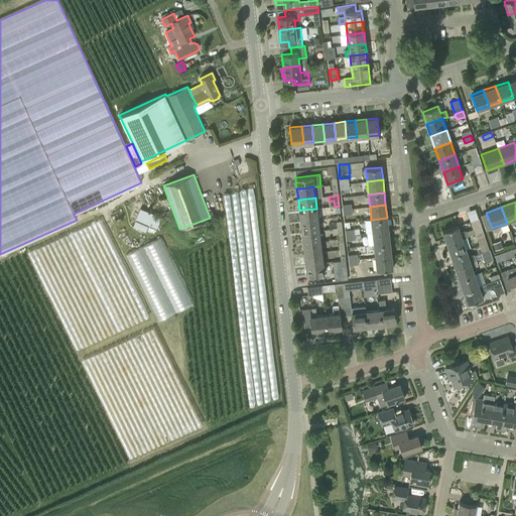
[(470,221),(478,218),(474,208),(466,210),(470,221)]
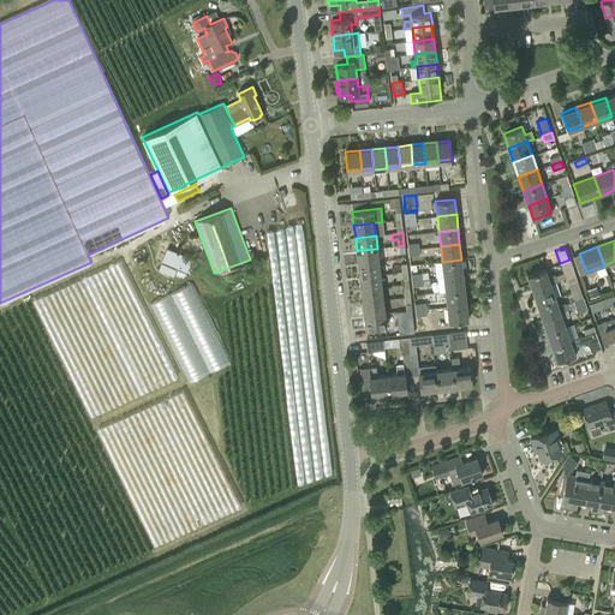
[(358,260),(358,263),(362,263),(364,263),(378,261),(377,249),(362,250),(359,250),(357,251),(358,260)]
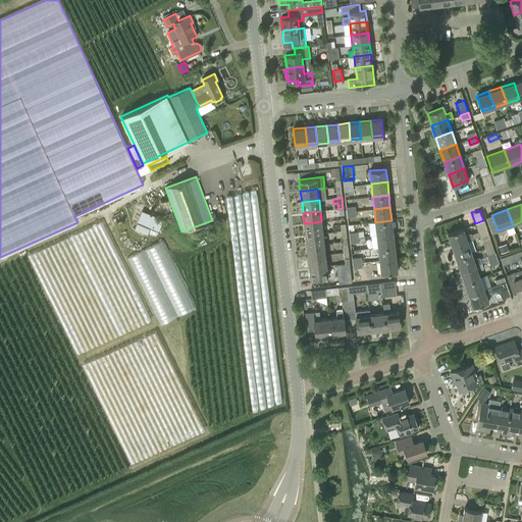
[(164,219),(152,214),(147,226),(159,231),(164,219)]
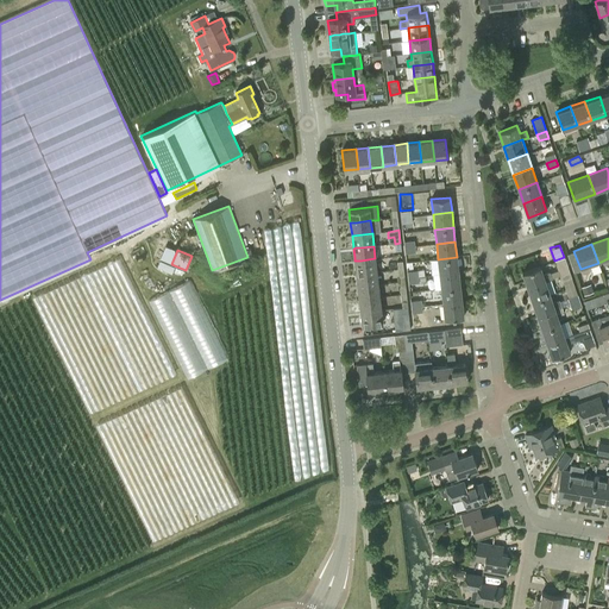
[(438,259),(440,274),(458,271),(457,257),(438,259)]
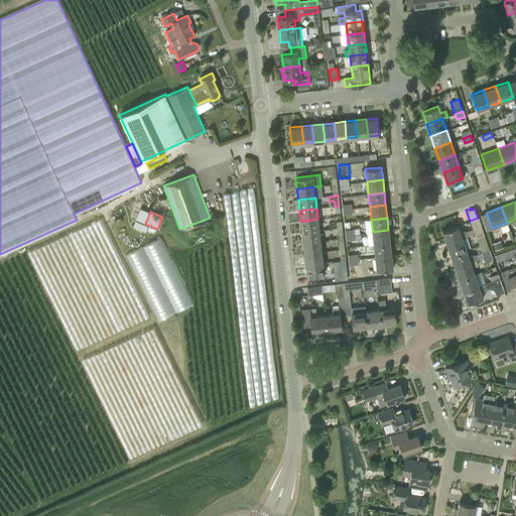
[(475,234),(483,231),(478,218),(470,221),(475,234)]
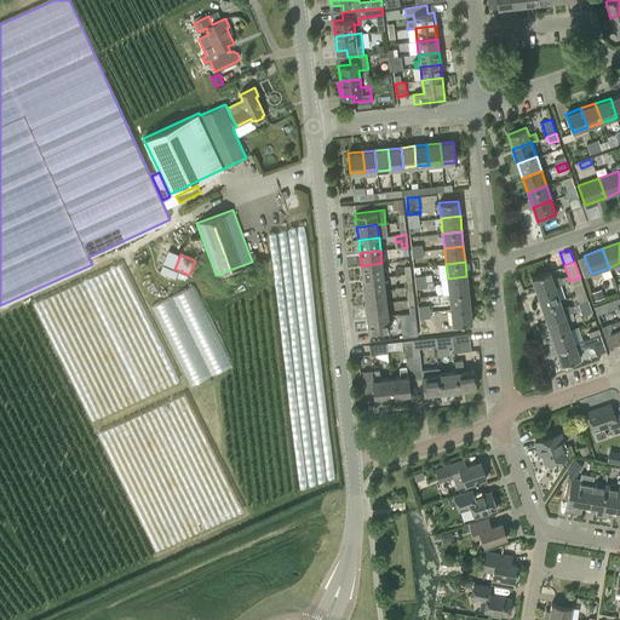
[(361,265),(362,279),(383,276),(382,263),(367,265),(365,265),(361,265)]
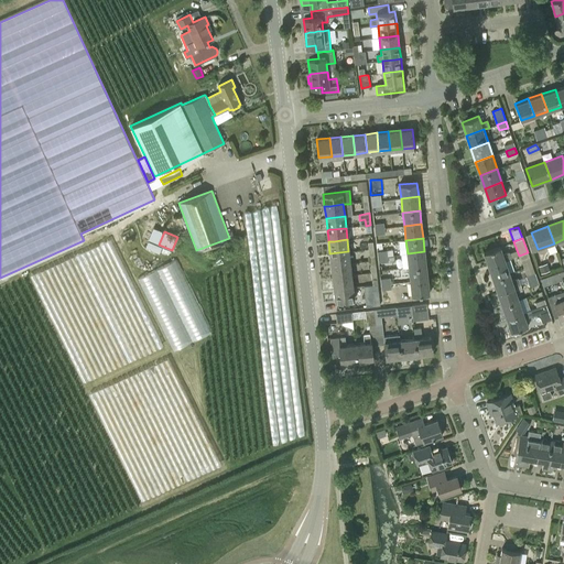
[(488,266),(505,260),(511,258),(509,252),(502,255),(500,247),(484,252),(488,266)]
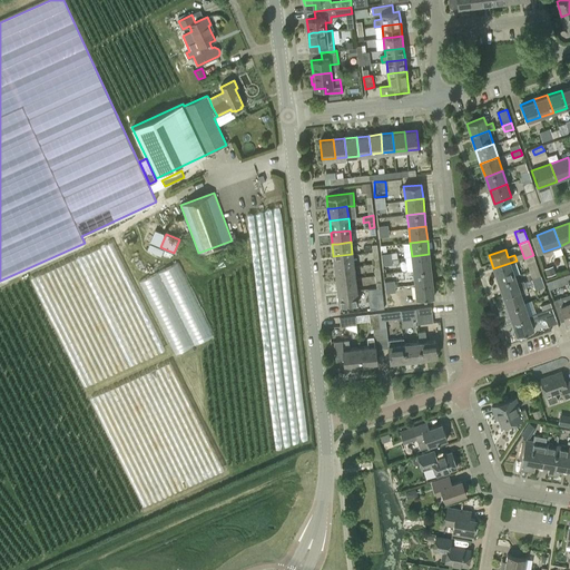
[(333,256),(335,268),(354,266),(352,254),(333,256)]
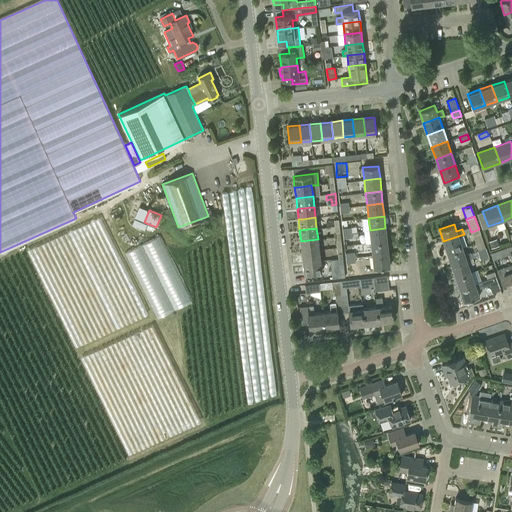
[(370,230),(371,243),(387,241),(385,228),(370,230)]
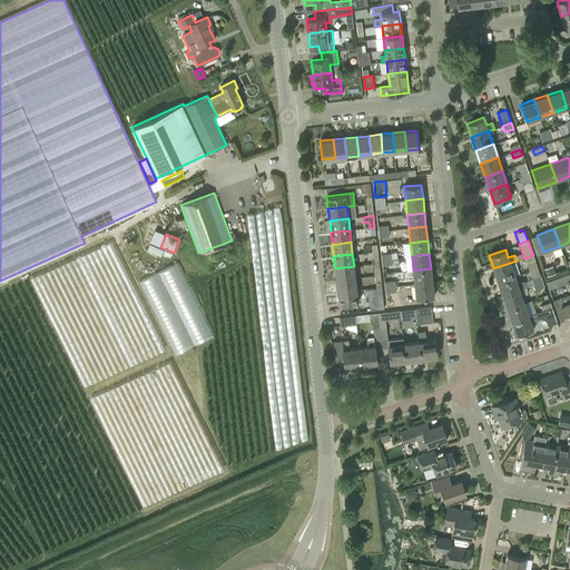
[(493,268),(499,282),(514,276),(510,263),(493,268)]
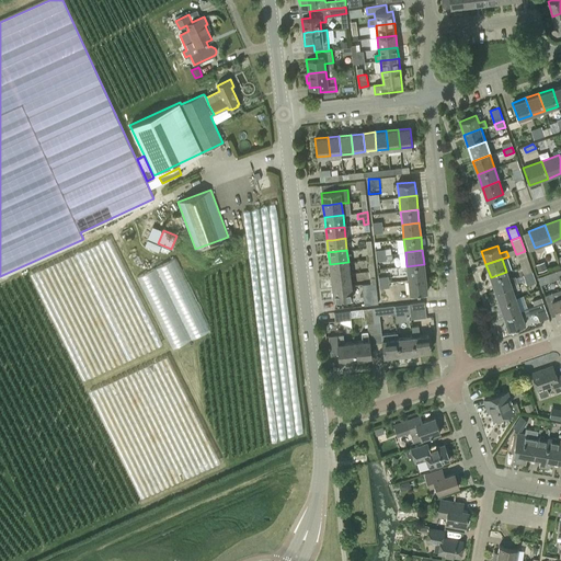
[(544,261),(534,265),(537,272),(547,268),(544,261)]
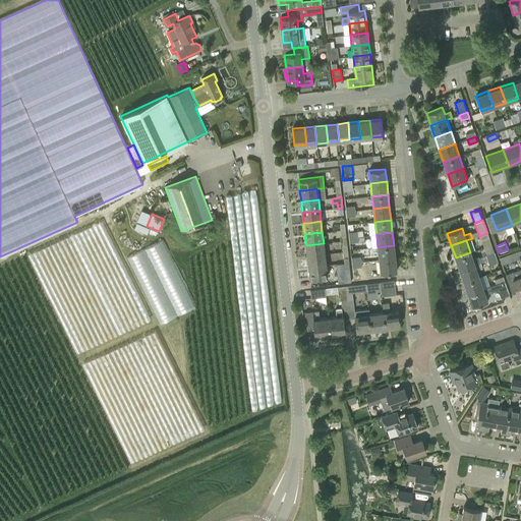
[(306,245),(307,256),(325,254),(324,243),(306,245)]
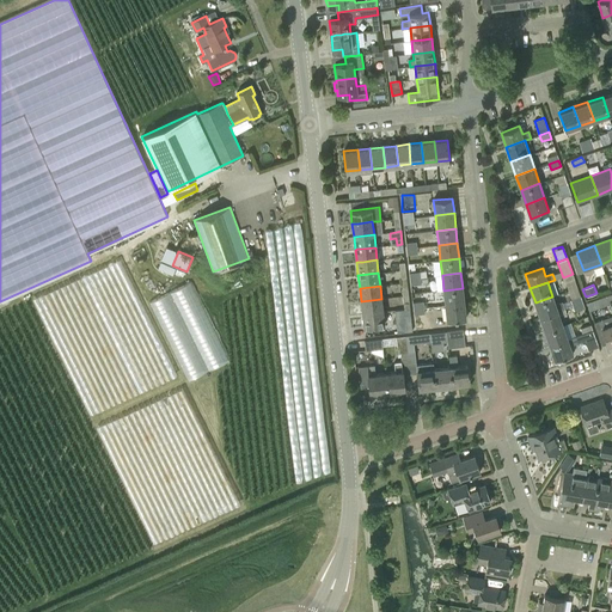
[(444,291),(445,305),(464,303),(463,288),(444,291)]
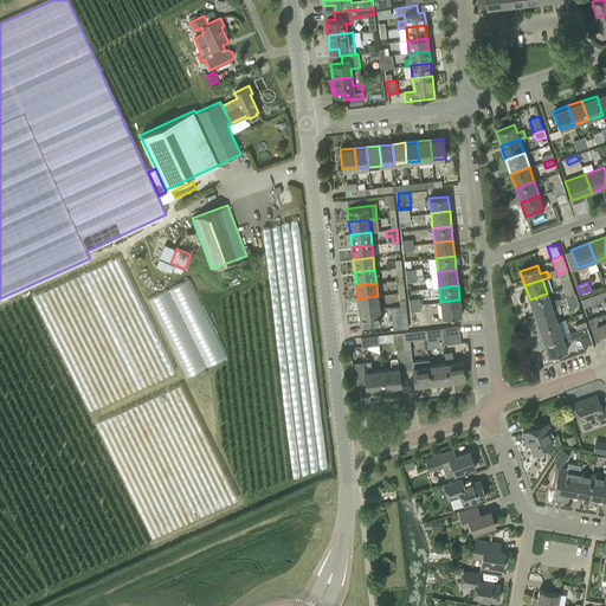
[(584,304),(604,297),(601,292),(581,300),(584,304)]
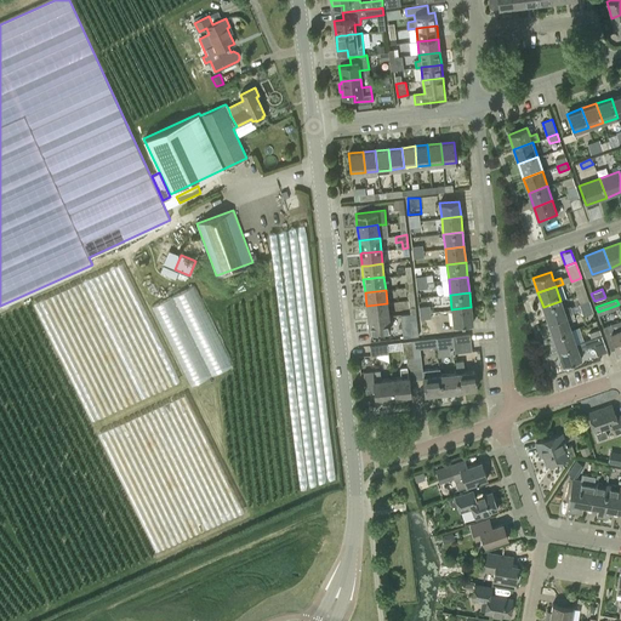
[(560,301),(543,307),(548,322),(573,313),(570,306),(563,308),(560,301)]
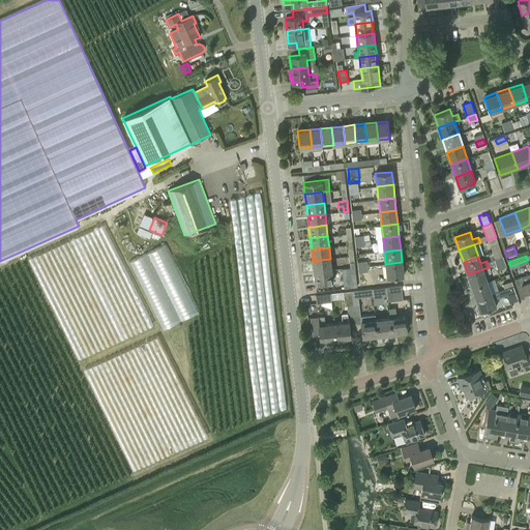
[(313,261),(314,272),(320,271),(331,270),(330,259),(313,261)]
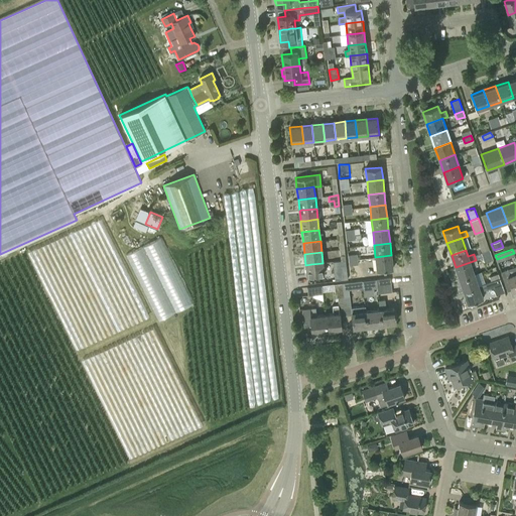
[(393,268),(391,255),(375,257),(377,270),(393,268)]
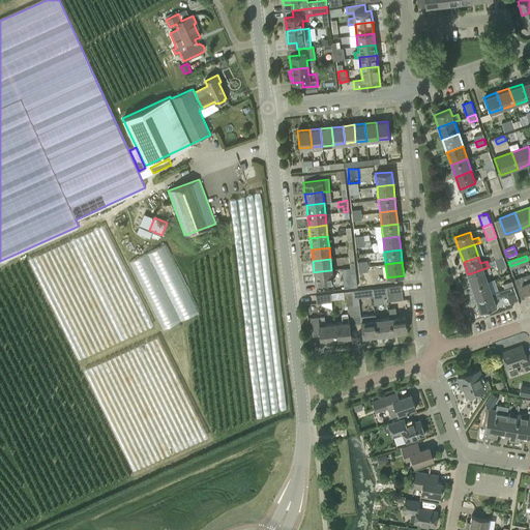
[(489,267),(468,274),(472,287),(488,282),(484,274),(491,272),(489,267)]
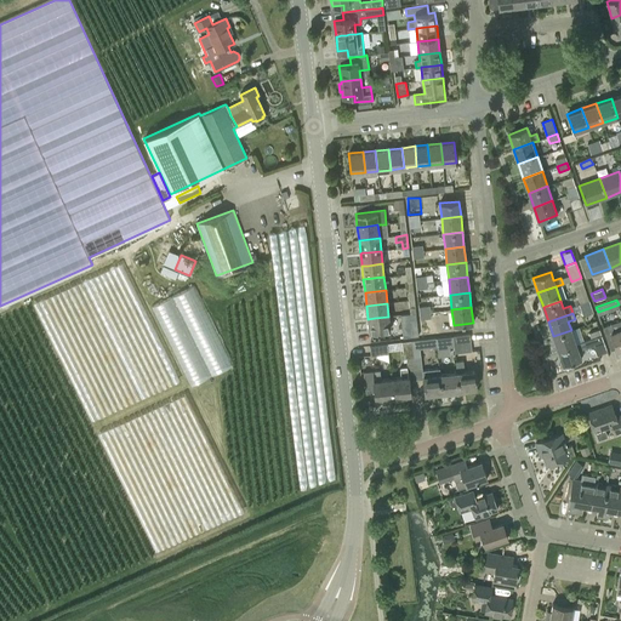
[(389,329),(388,317),(375,318),(368,319),(369,331),(389,329)]
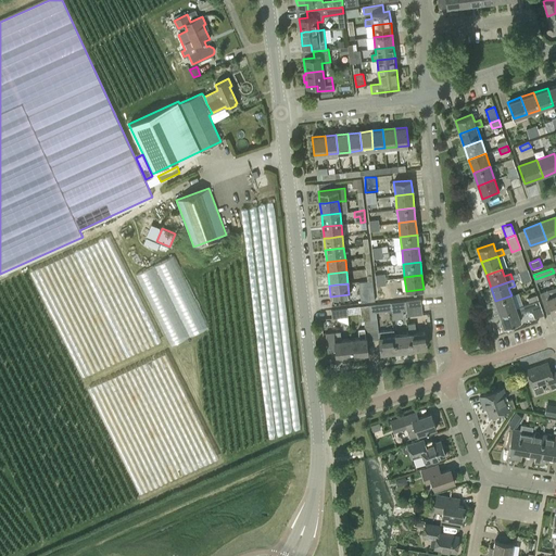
[(368,294),(359,295),(361,302),(375,301),(373,287),(368,288),(368,294)]
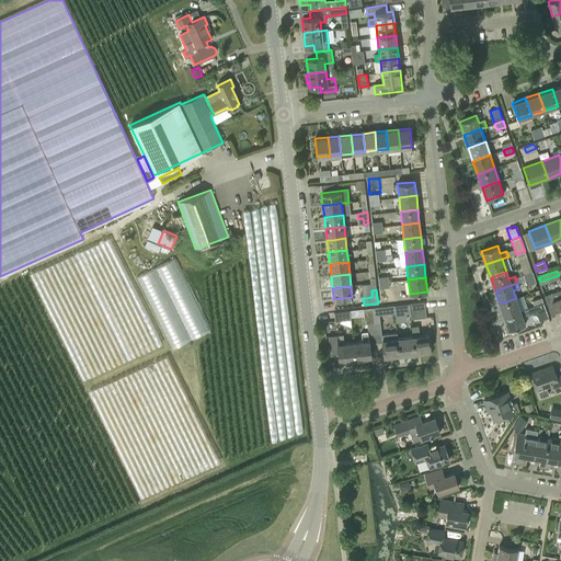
[(557,317),(560,315),(560,289),(545,296),(549,309),(554,308),(557,317)]
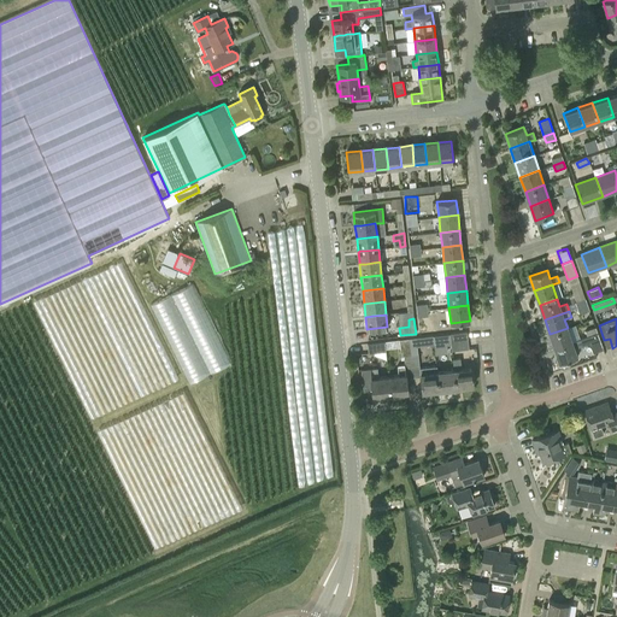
[(568,328),(550,334),(554,348),(573,341),(568,328)]
